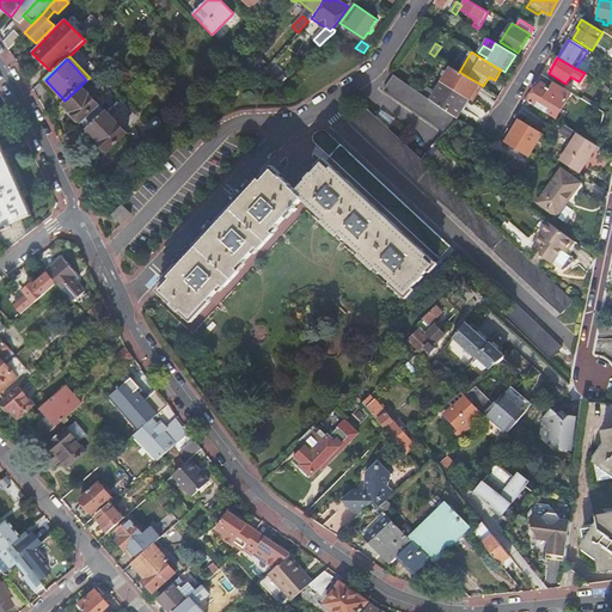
[(453,67),(442,83),(444,83),(461,93),(469,98),(470,99),(479,84),(471,79),(459,72),(453,67)]
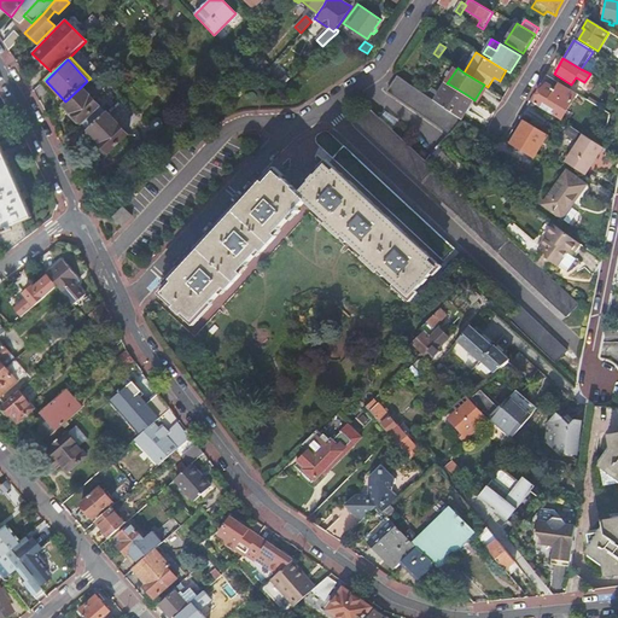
[(450,138),(462,121),(461,120),(436,103),(436,101),(400,76),(388,92),(450,138)]
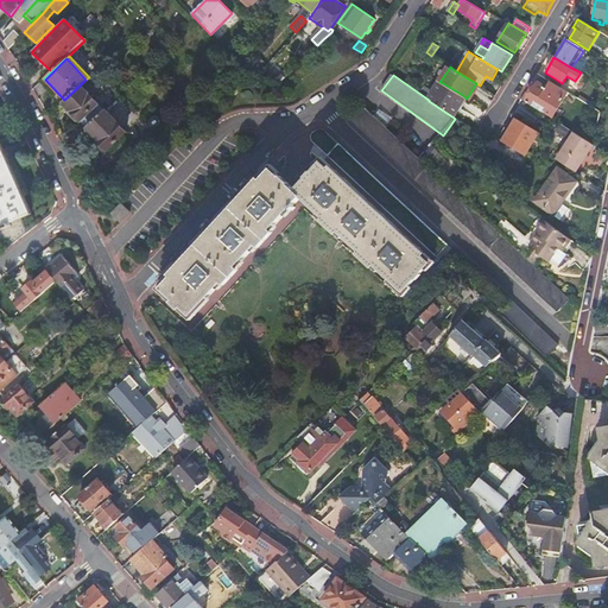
[(439,82),(429,100),(429,101),(454,118),(466,97),(458,93),(441,82),(439,82)]
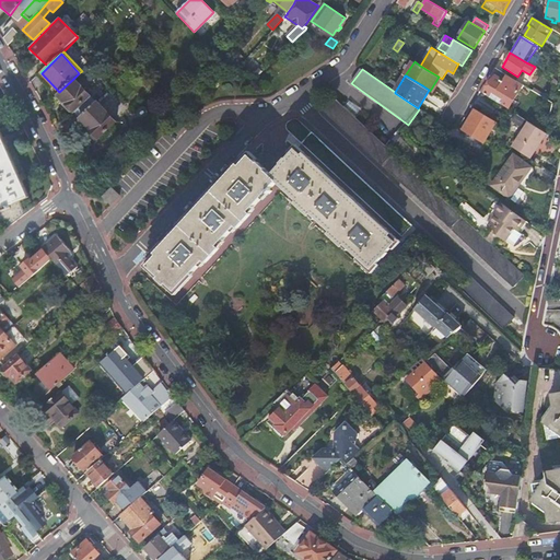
[(496,78),(483,95),(508,111),(523,85),(506,76),(502,82),(496,78)]
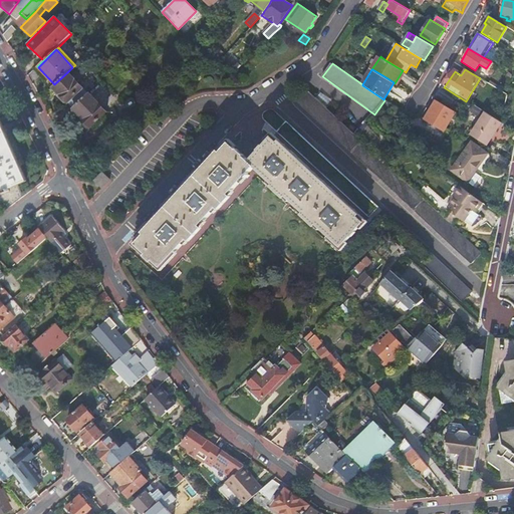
[(406,72),(403,70),(395,83),(398,85),(406,72)]
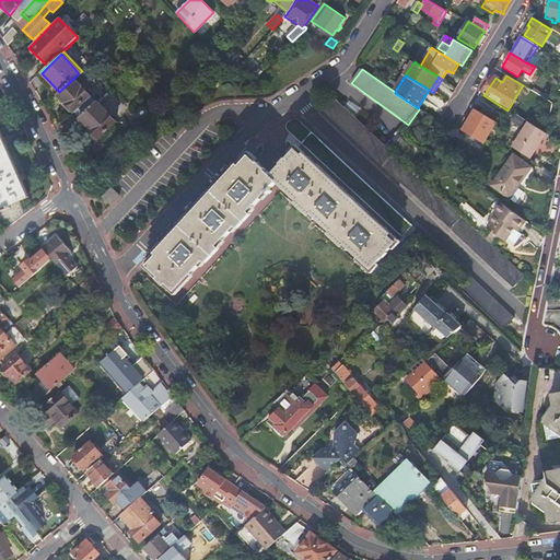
[(73,79),(59,92),(57,94),(61,98),(66,104),(66,105),(65,107),(70,112),(72,112),(73,111),(79,117),(94,101),(73,79)]
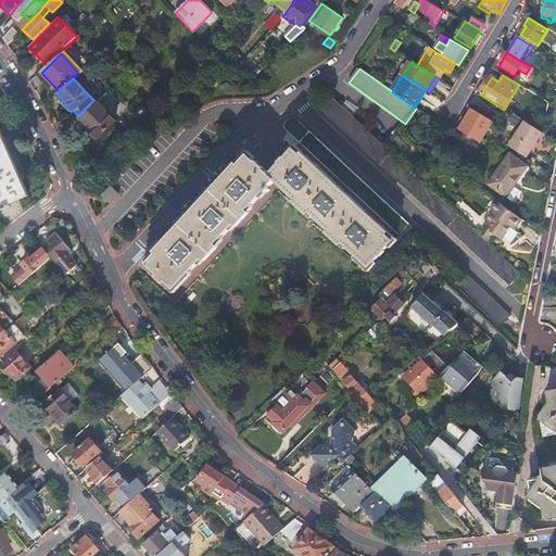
[(428,92),(421,102),(436,111),(441,101),(428,92)]
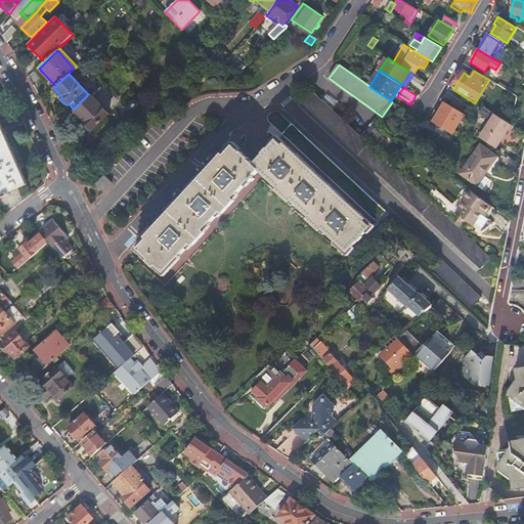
[(400,174),(363,138),(310,91),(300,101),(423,217),(434,205),(400,174)]
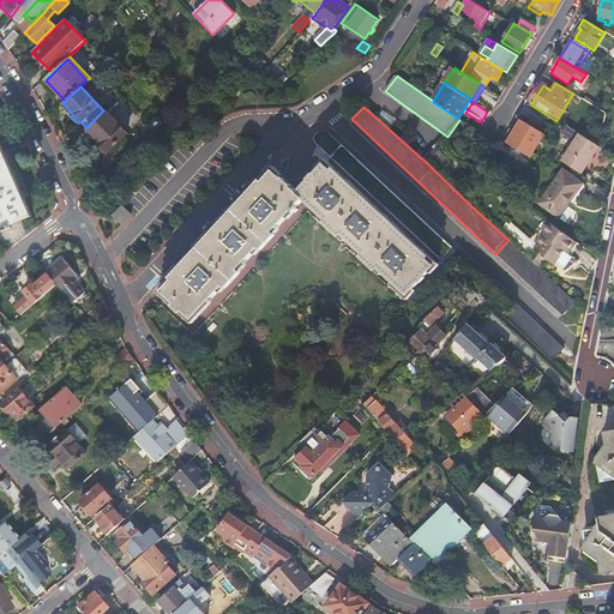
[(104,112),(86,128),(95,137),(94,138),(108,152),(127,134),(104,110),(104,112)]
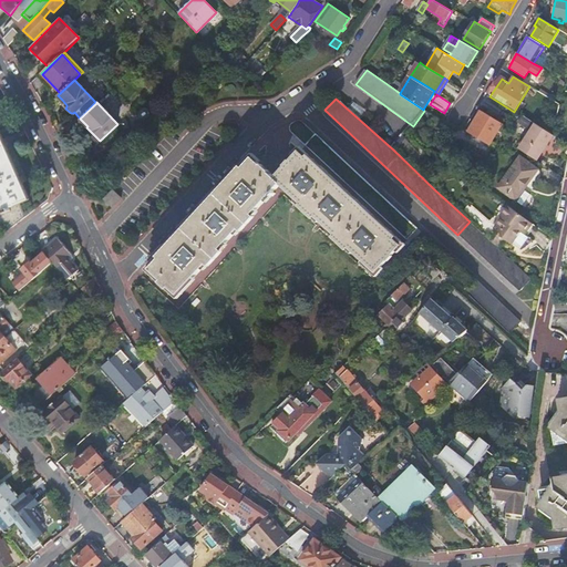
[(96,103),(95,102),(80,119),(96,103)]
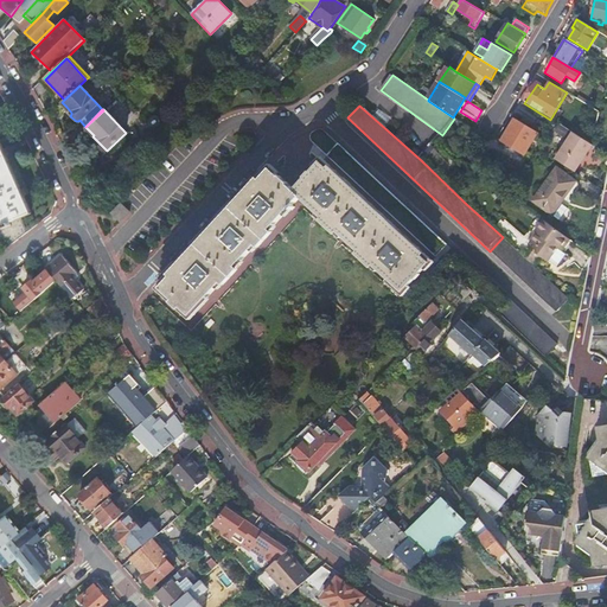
[(524,155),(537,134),(515,120),(502,141),(524,155)]
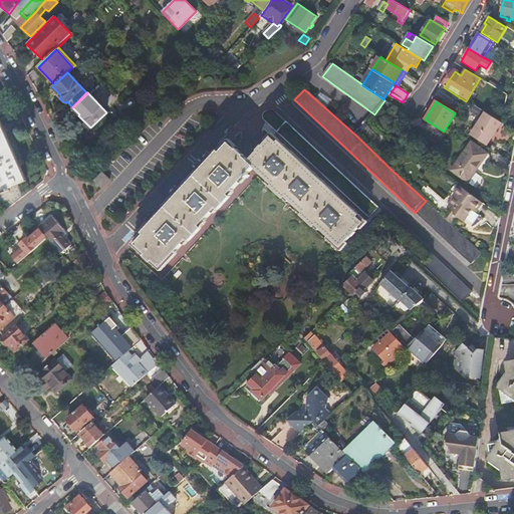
[(501,123),(474,106),(470,112),(481,119),(469,137),(486,147),(501,123)]
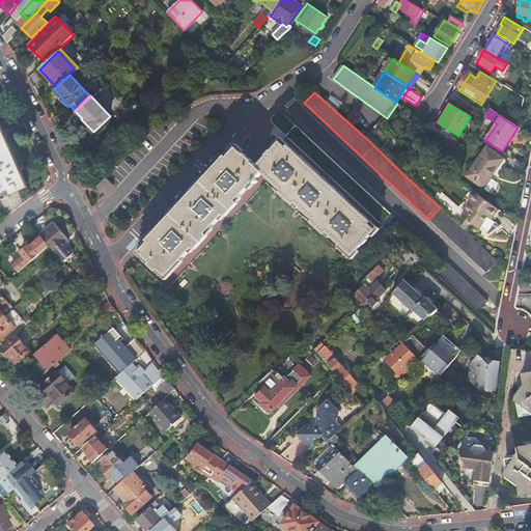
[(27,187),(0,126),(0,197),(0,198),(0,212),(3,220),(24,204),(19,191),(27,187)]
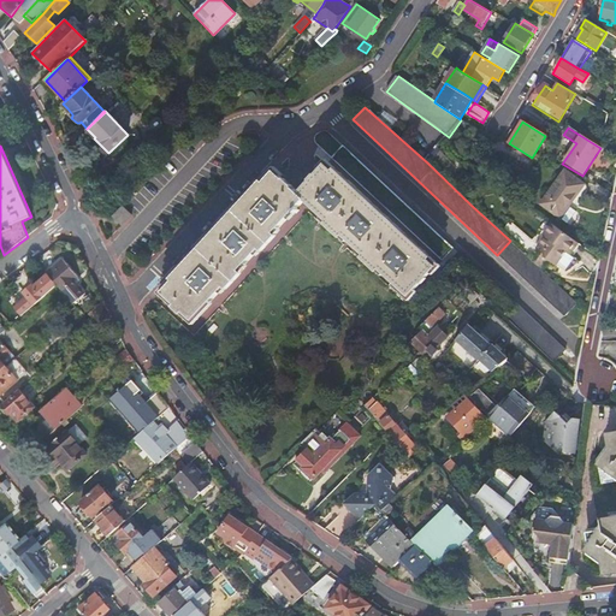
[(298,194),(274,172),(163,292),(193,321),(294,213),(296,214),(298,212),(296,209),(304,201),(408,297),(452,250),(342,147),(298,194)]
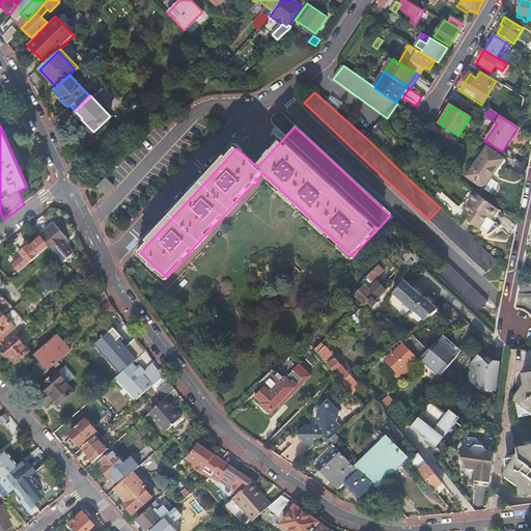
[(396,146),(382,132),(375,138),(389,152),(396,146)]
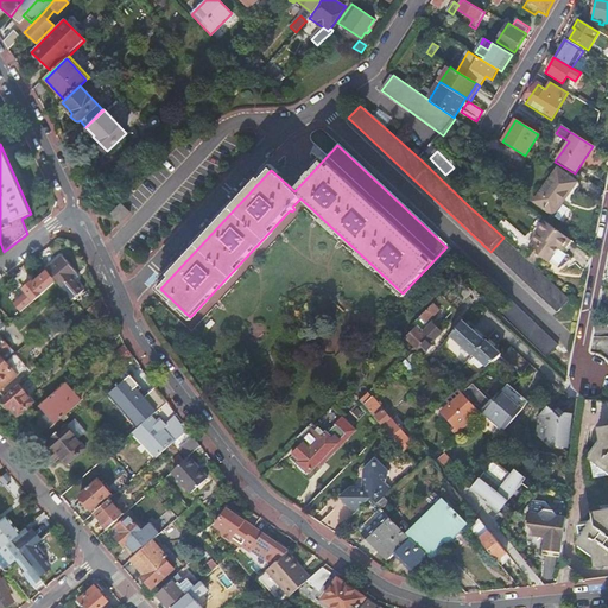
[(576,183),(557,170),(533,202),(552,216),(561,204),(576,183)]
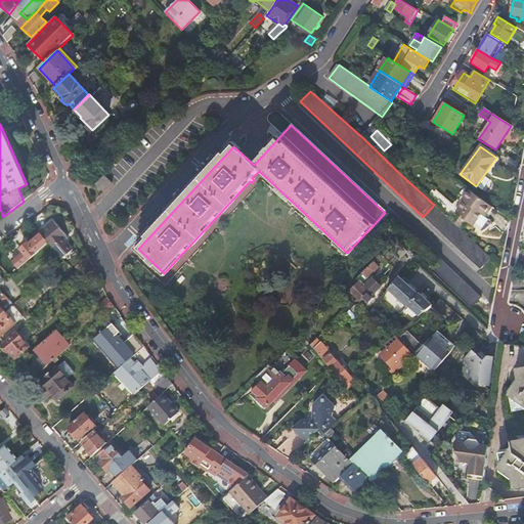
[(112,183),(103,176),(95,183),(103,191),(112,183)]
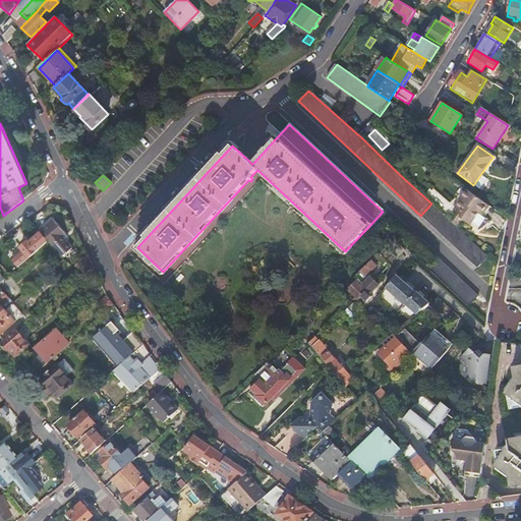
[(480,175),(473,185),(479,190),(487,179),(480,175)]
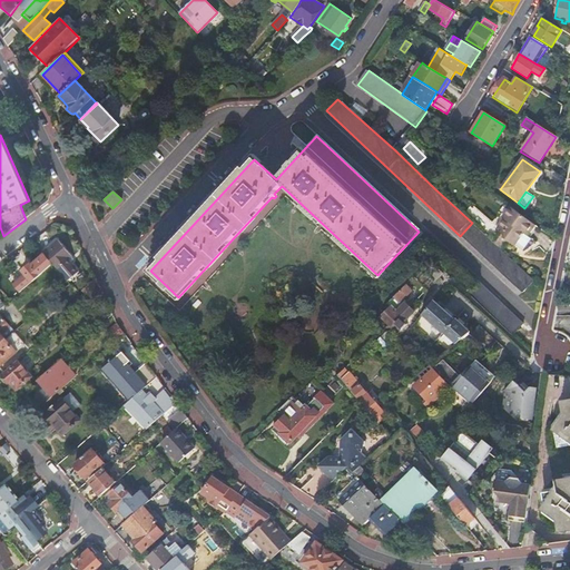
[(527,237),(536,226),(511,208),(504,216),(507,218),(504,219),(497,231),(501,234),(500,237),(499,239),(499,241),(500,242),(502,243),(503,243),(504,243),(507,242),(513,246),(513,245),(519,239),(517,237),(519,235),(523,234),(527,237)]
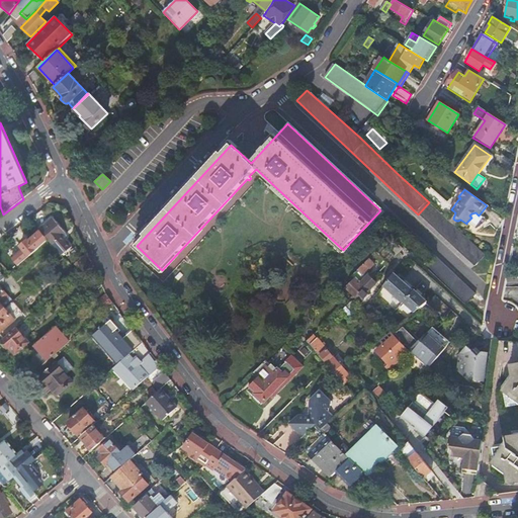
[(429,202),(418,214),(475,266),(485,255),(429,202)]
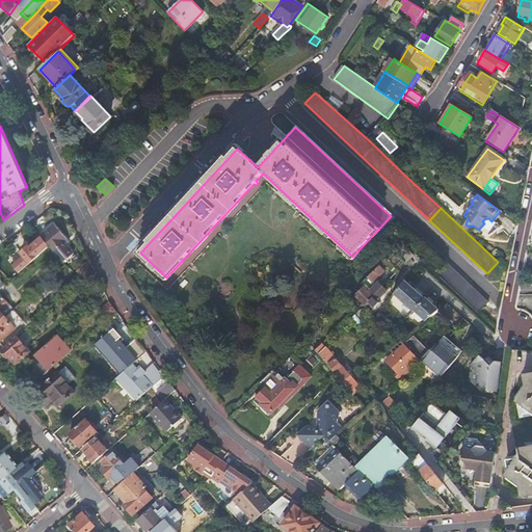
[(503,213),(500,211),(491,221),(495,223),(503,213)]
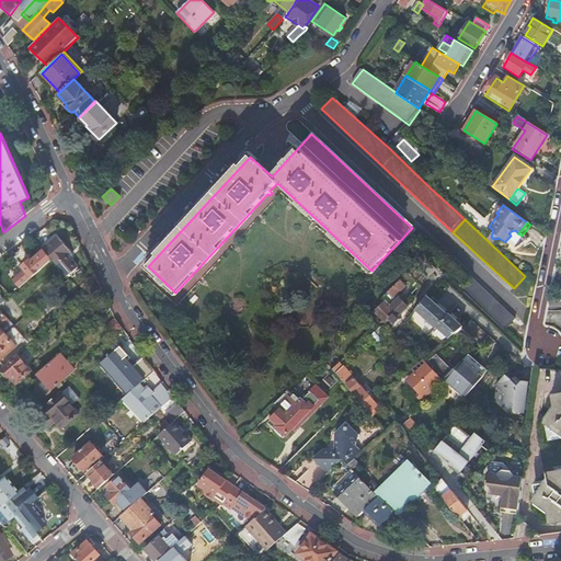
[(523,237),(522,236),(518,233),(515,230),(511,231),(508,233),(511,236),(505,241),(513,248),(523,237)]
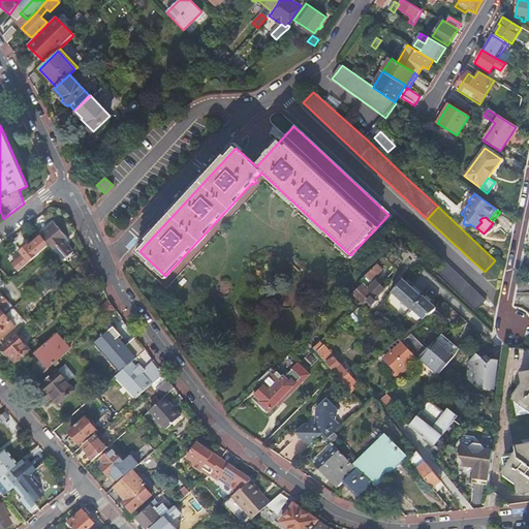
[(50,246),(54,251),(63,260),(72,252),(63,240),(66,237),(54,222),(39,235),(41,237),(50,246)]
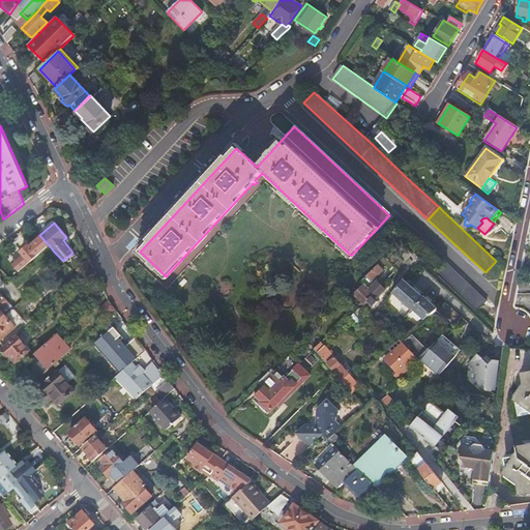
[(21,252),(31,262),(50,246),(41,237),(29,247),(28,245),(21,252)]
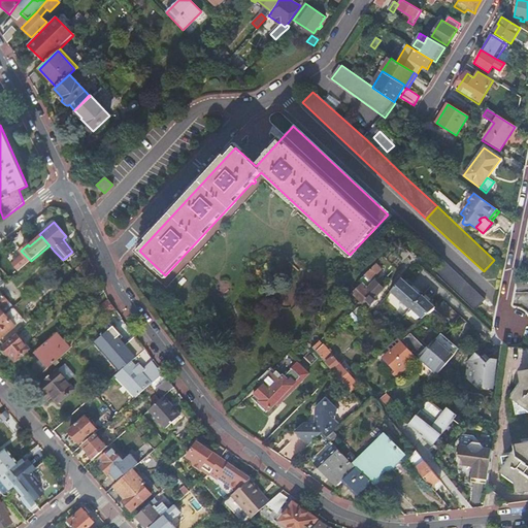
[(409,255),(404,248),(397,254),(403,260),(409,255)]
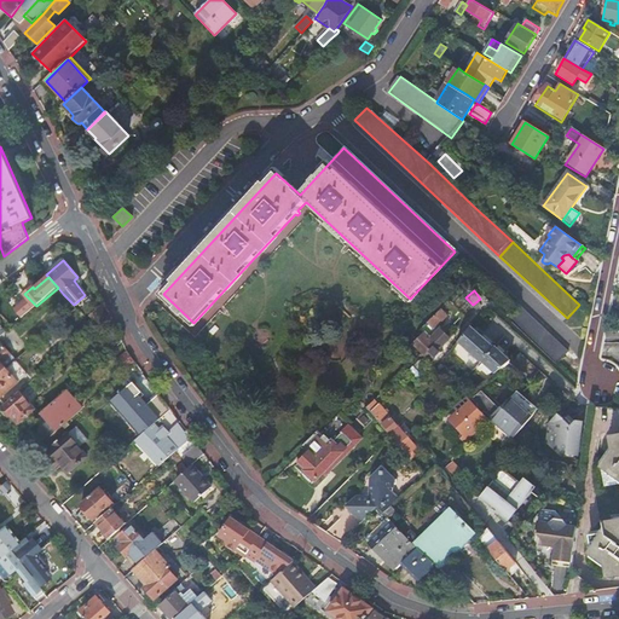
[(88,317),(96,325),(97,324),(109,314),(104,304),(90,316),(88,317)]
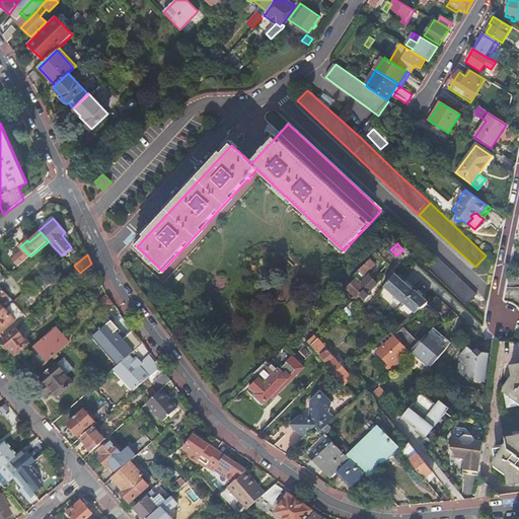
[(436,258),(426,270),(466,307),(476,296),(436,258)]
